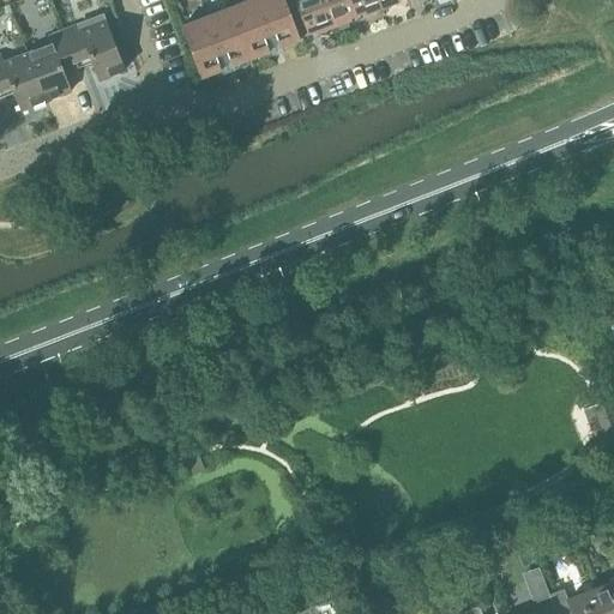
[(250,61),(274,52),(253,0),(230,10),(250,61)]
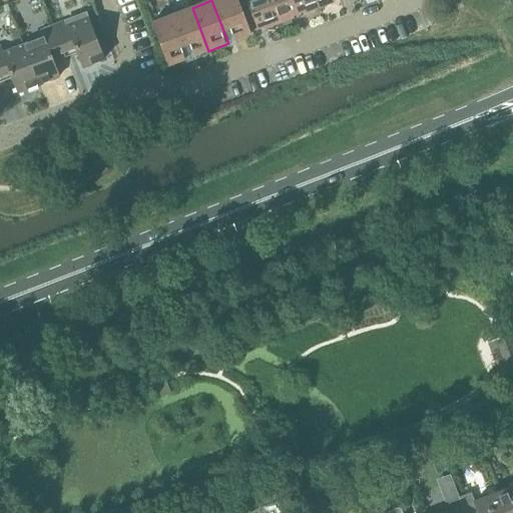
[(211,0),(228,43),(250,34),(237,0),(211,0)]
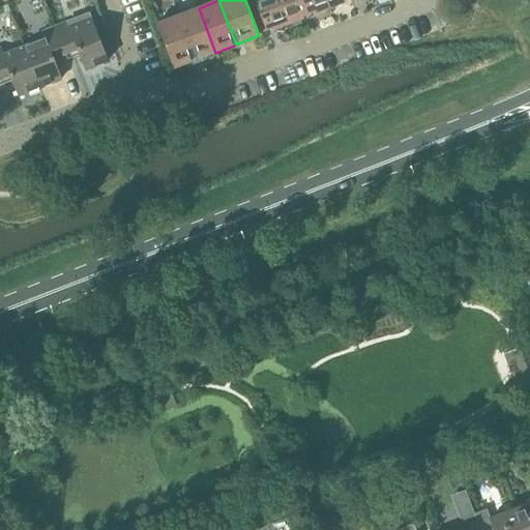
[(276,29),(289,25),(278,0),(254,0),(266,31),(267,30),(272,28),(276,29)]
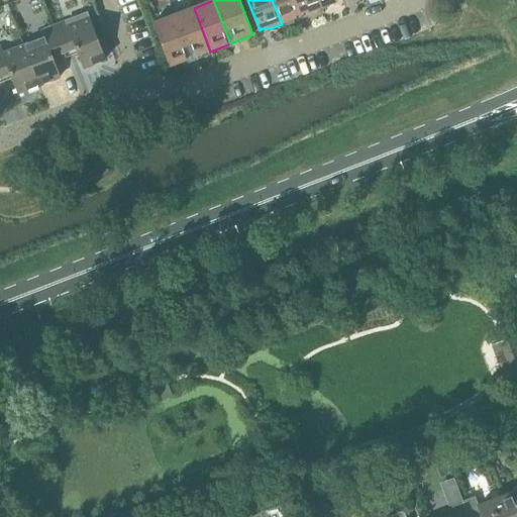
[(272,0),(282,24),(294,19),(295,16),(301,14),(295,0),(272,0)]
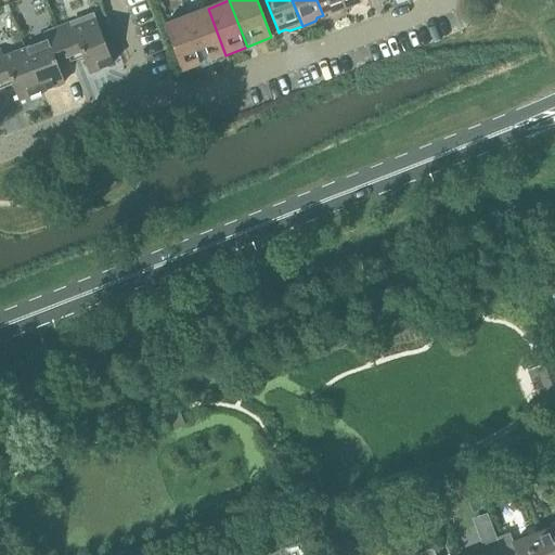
[(317,0),(323,15),(330,12),(333,14),(346,9),(341,0),(317,0)]
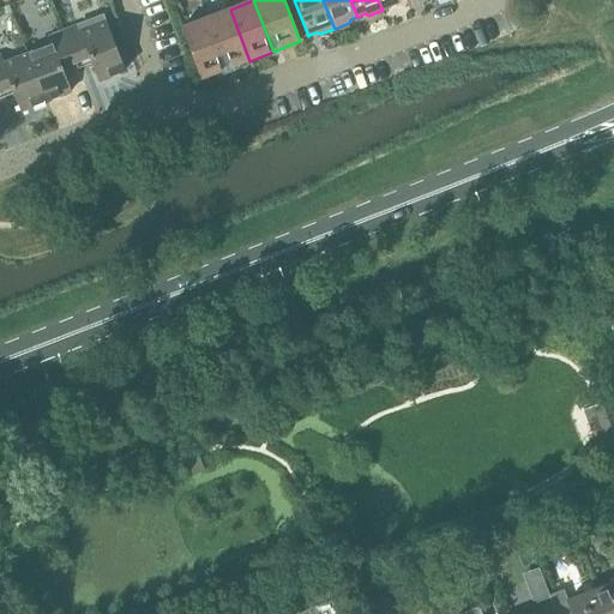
[(378,0),(383,10),(397,4),(398,0),(399,0),(378,0)]
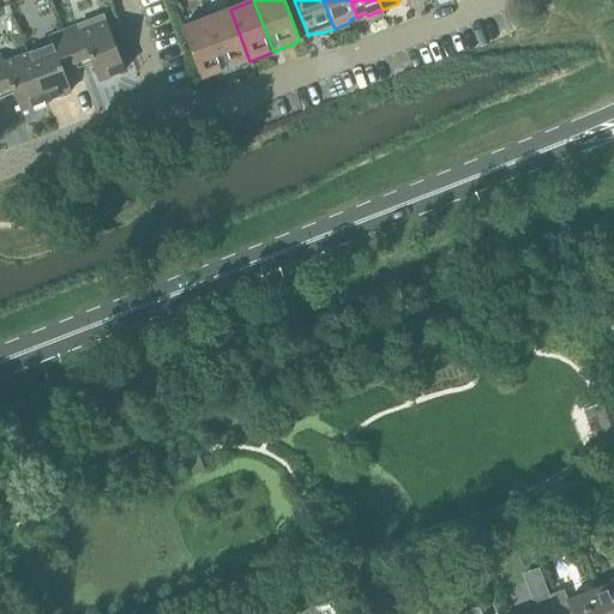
[(228,70),(250,61),(230,10),(208,18),(228,70)]
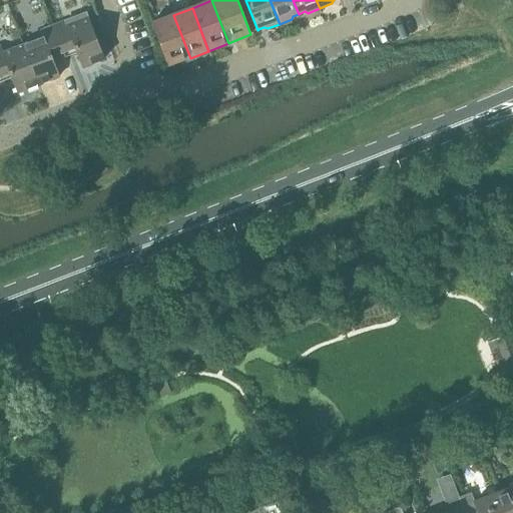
[(65,22),(53,26),(63,52),(75,47),(83,68),(104,60),(97,42),(106,39),(97,16),(89,20),(86,12),(65,20),(65,22)]
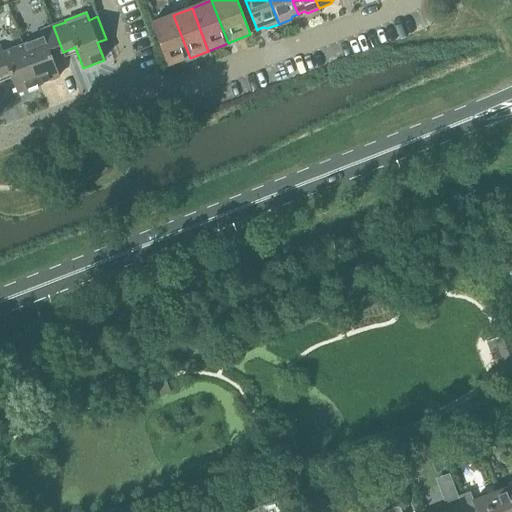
[(168,66),(190,58),(173,15),(152,23),(168,66)]
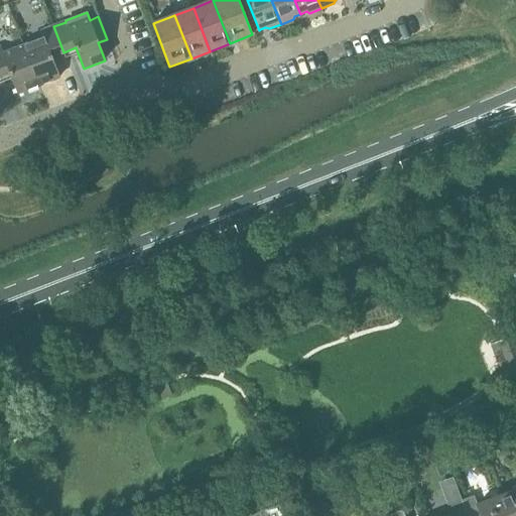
[(43,38),(23,46),(38,86),(59,78),(51,56),(63,52),(53,26),(41,31),(43,38)]
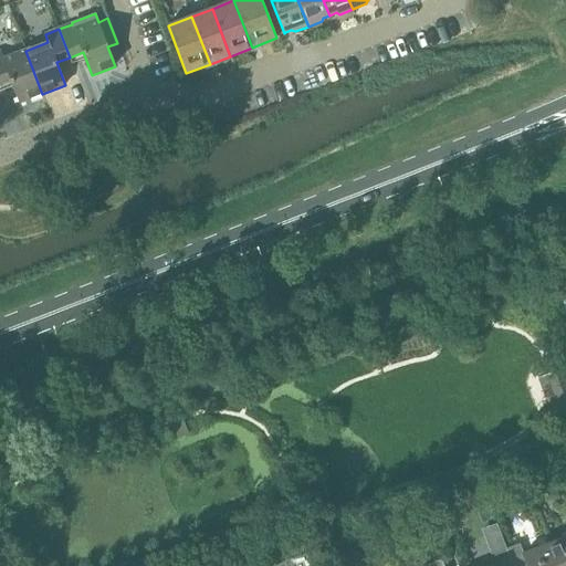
[(0,51),(0,84),(11,80),(20,103),(42,94),(25,51),(4,59),(1,51),(0,51)]
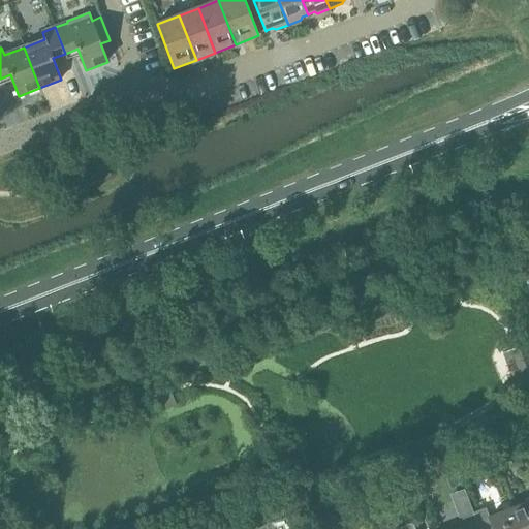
[(516,384),(528,379),(528,344),(504,354),(516,384)]
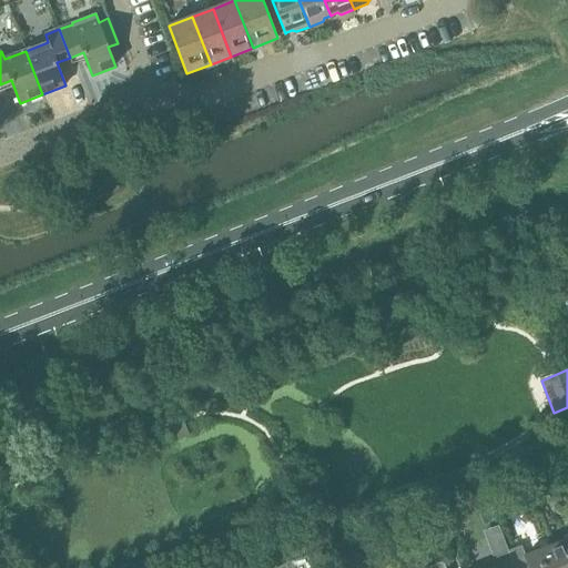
[(567,567),(567,539),(550,547),(558,567),(567,567)]
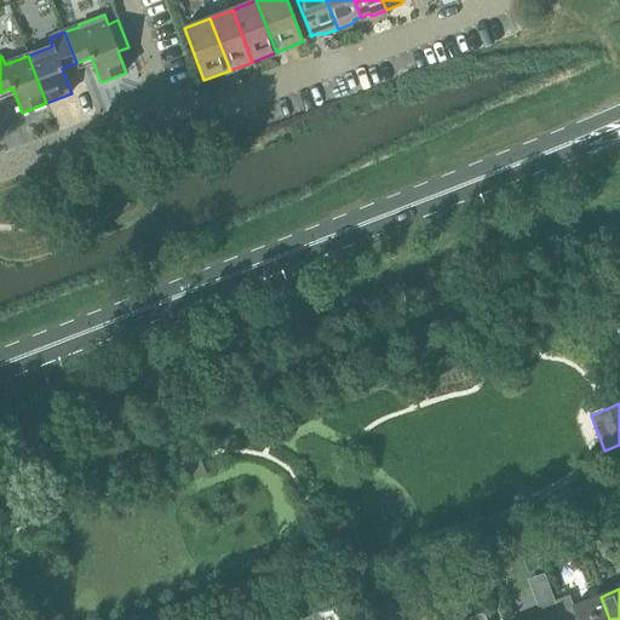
[(569,596),(555,602),(562,619),(609,619),(601,597),(573,607),(569,596)]
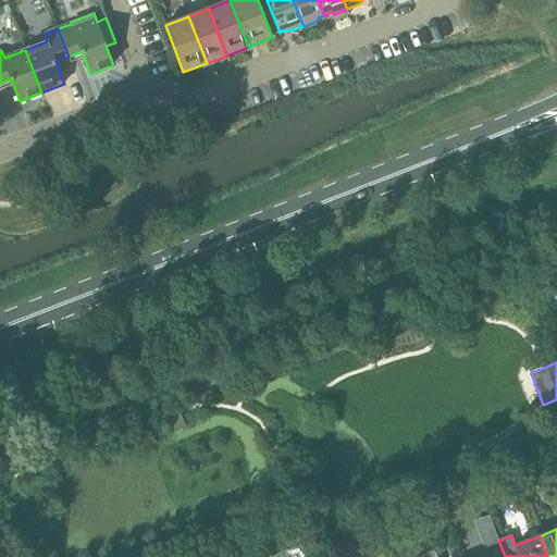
[(490,555),(484,556),(505,556),(498,541),(485,545),(490,555)]
